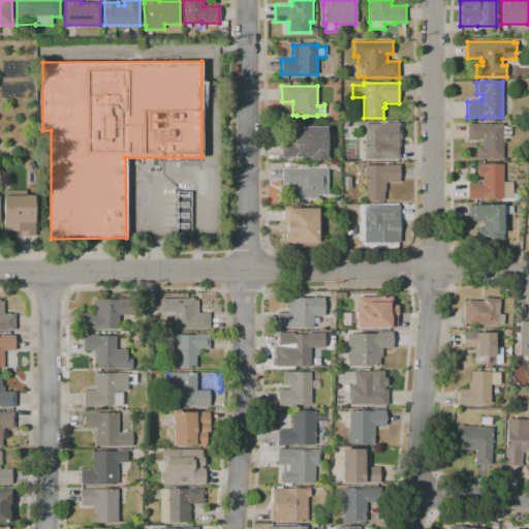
[(364,159),(359,159),(359,151),(364,151),(364,132),(363,131),(363,128),(364,127),(364,124),(381,124),(381,123),(399,123),(399,131),(401,131),(401,139),(400,139),(400,159),(364,159)]
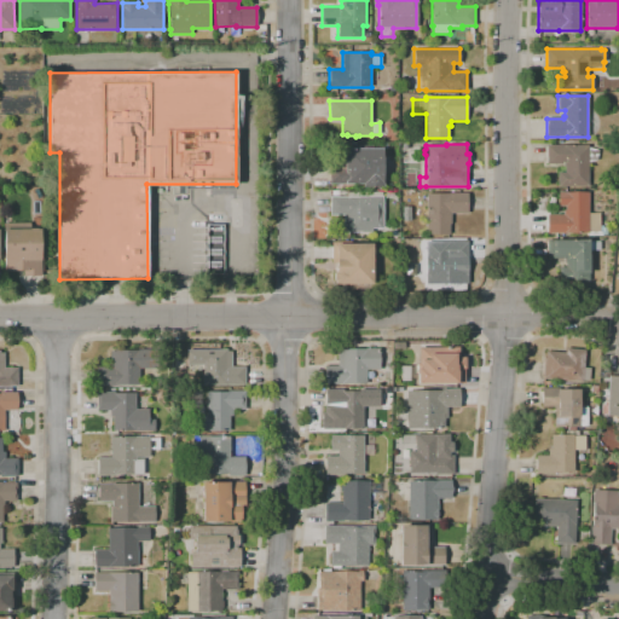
[(588,163),(589,186),(559,187),(557,173),(565,173),(565,167),(563,167),(563,165),(547,165),(547,145),(588,145),(589,148),(599,150),(597,160),(588,163)]
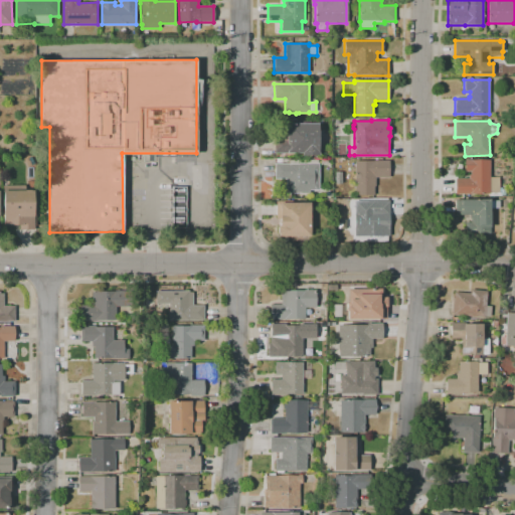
[(275,154),(275,138),(284,138),(284,124),(318,124),(319,156),(302,156),(302,154),(275,154)]
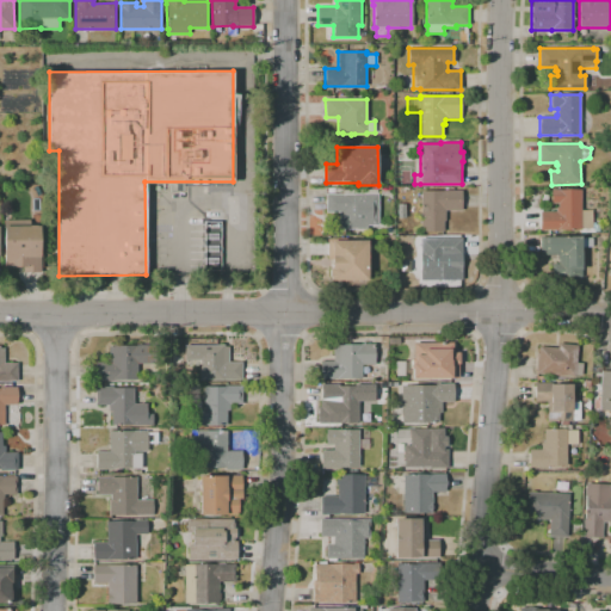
[(562,234),(549,234),(549,230),(541,230),(541,211),(556,211),(556,208),(557,208),(557,203),(551,203),(551,189),(560,189),(560,190),(581,190),(581,210),(592,210),(592,228),(593,228),(593,224),(599,224),(599,233),(580,233),(580,230),(562,230),(562,234)]
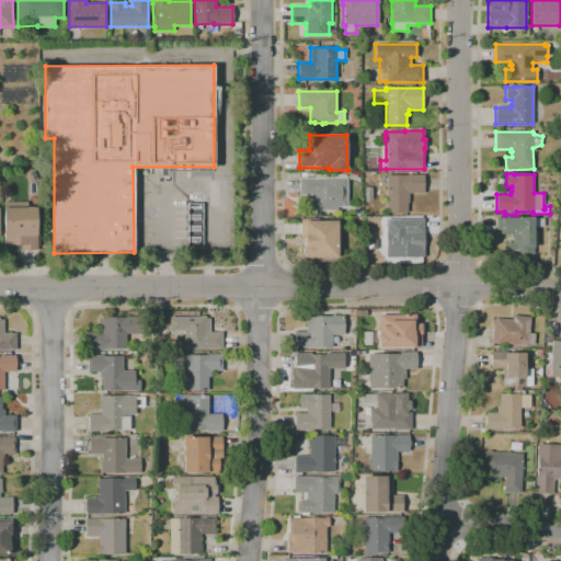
[(408,213),(387,213),(387,175),(424,175),(424,193),(409,194),(409,203),(408,203),(408,213)]
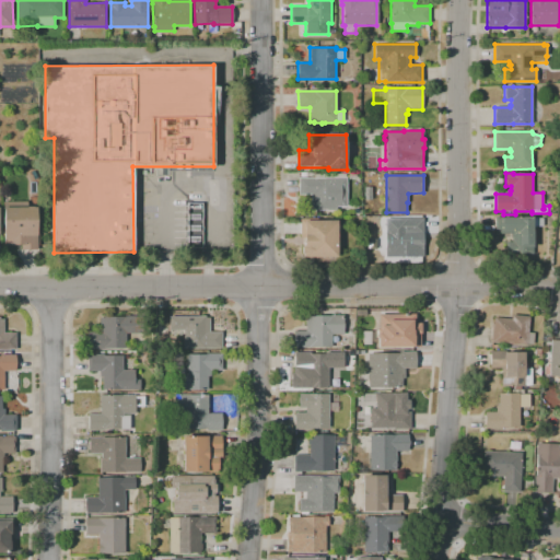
[(337,210),(311,210),(311,195),(299,195),(299,178),(324,178),(347,178),(347,207),(337,207),(337,210)]
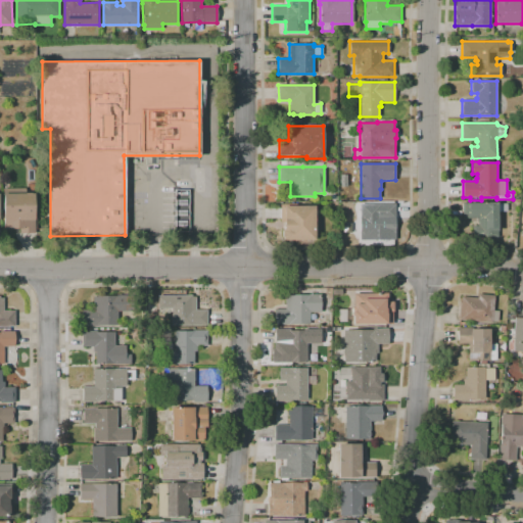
[(36,233),(19,233),(19,229),(2,229),(2,188),(26,188),(26,193),(36,193),(36,233)]
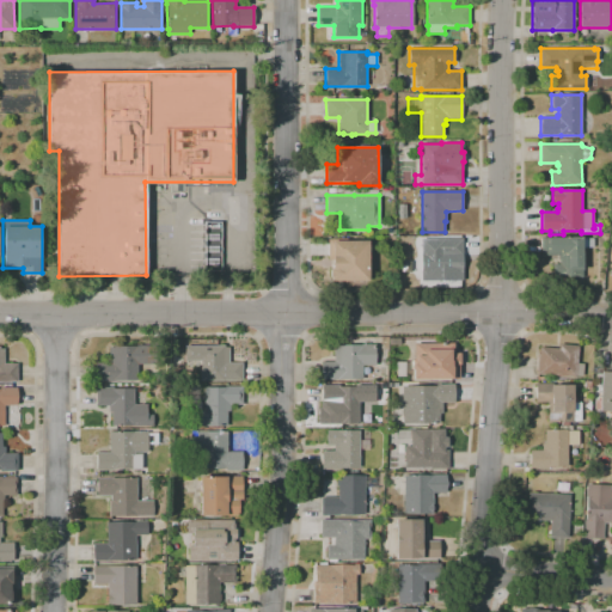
[(411,274),(411,261),(421,261),(422,238),(447,238),(447,236),(460,236),(460,238),(463,238),(463,257),(450,256),(450,273),(445,273),(445,274),(422,274),(411,274)]
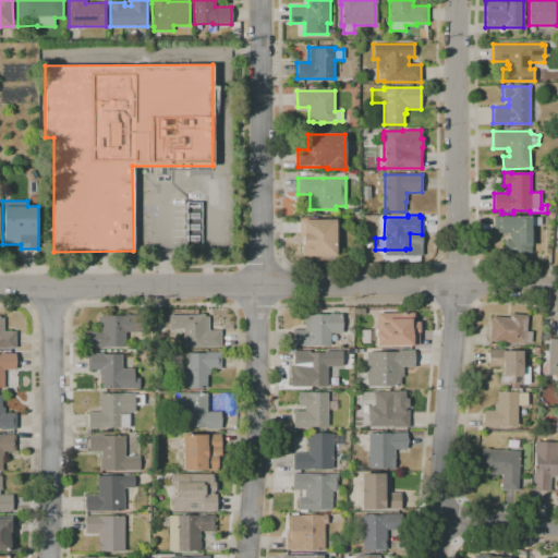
[(531,254),(504,254),(504,241),(510,241),(510,237),(508,237),(508,233),(499,233),(493,233),(493,216),(531,216),(531,218),(541,218),(541,226),(531,226),(531,254)]
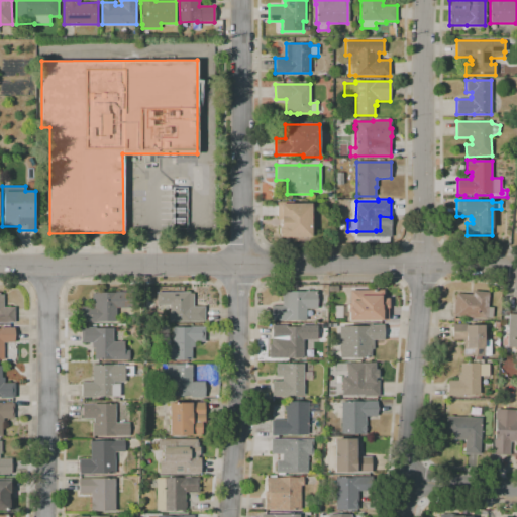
[(289,238),(281,238),(278,234),(278,228),(280,226),(280,219),(277,219),(277,201),(281,201),(281,204),(311,204),(311,238),(289,238)]
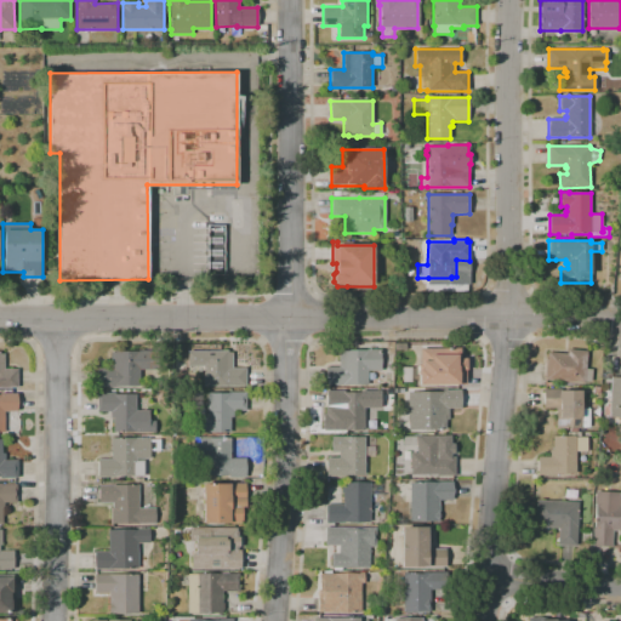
[(431,291),(429,281),(439,280),(439,291),(431,291)]
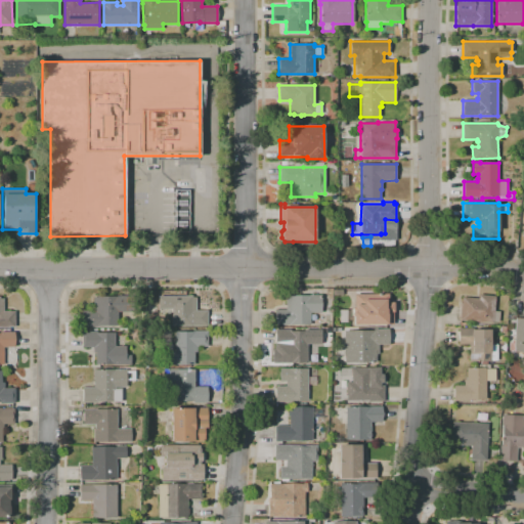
[(388,324),(353,324),(353,312),(355,312),(355,294),(389,294),(389,302),(394,302),(394,312),(393,312),(393,324),(388,324)]
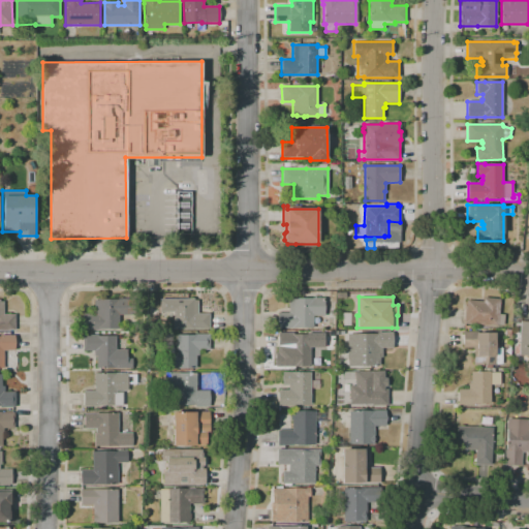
[(294,328),(278,329),(278,313),(288,313),(288,299),(313,299),(313,298),(324,298),(324,316),(313,316),(313,328),(294,328)]
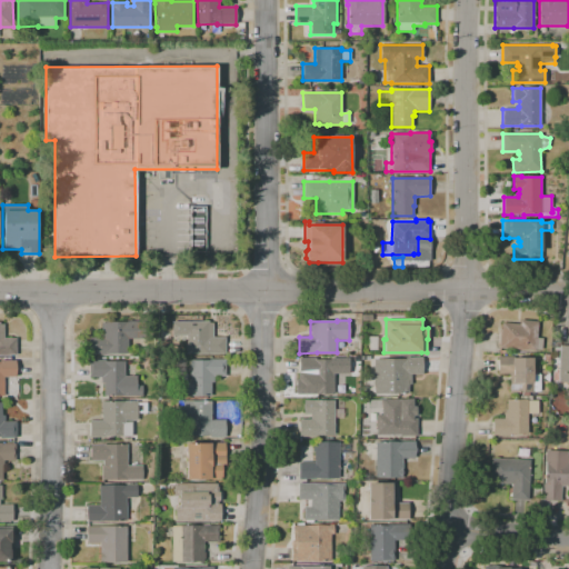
[(536,351),(500,348),(500,347),(498,347),(500,330),(501,330),(502,322),(519,325),(520,320),(538,321),(537,338),(543,339),(542,350),(536,349),(536,351)]
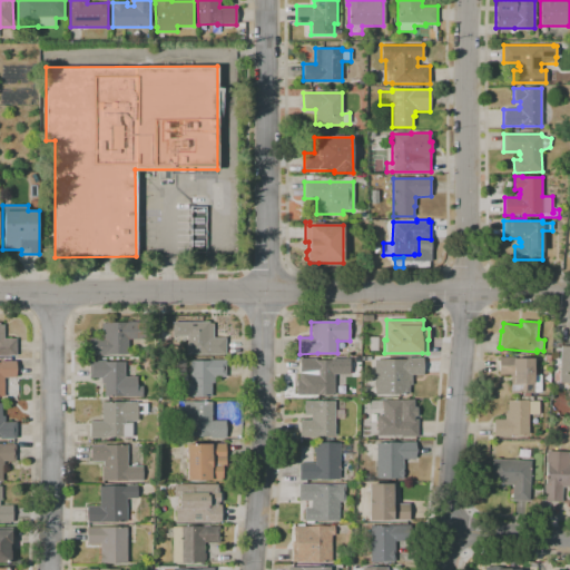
[(90,355),(90,338),(102,337),(101,323),(127,323),(127,322),(145,322),(145,338),(128,340),(128,354),(107,354),(107,355),(90,355)]
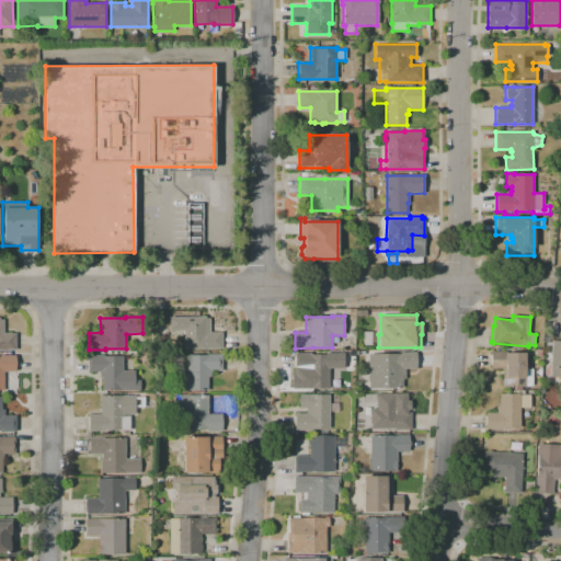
[(222,348),(184,348),(184,331),(170,331),(170,317),(209,317),(209,332),(221,332),(222,348)]
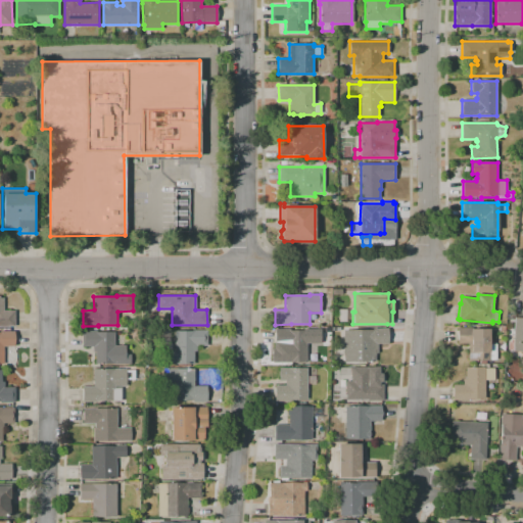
[(14,326),(0,326),(0,297),(3,297),(3,311),(14,311),(14,326)]
